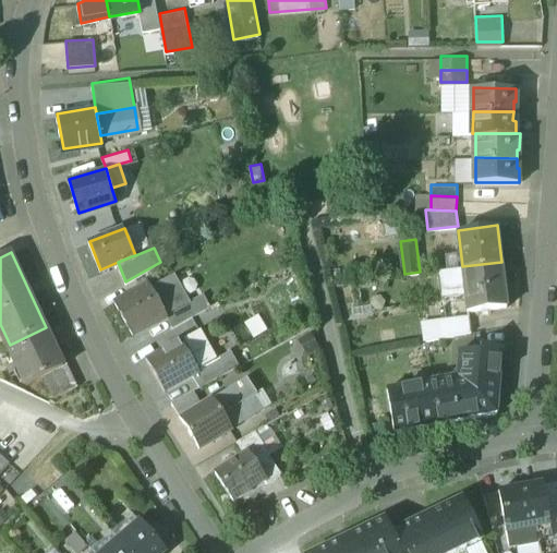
[(501,262),(462,266),(465,291),(468,310),(507,304),(501,262)]
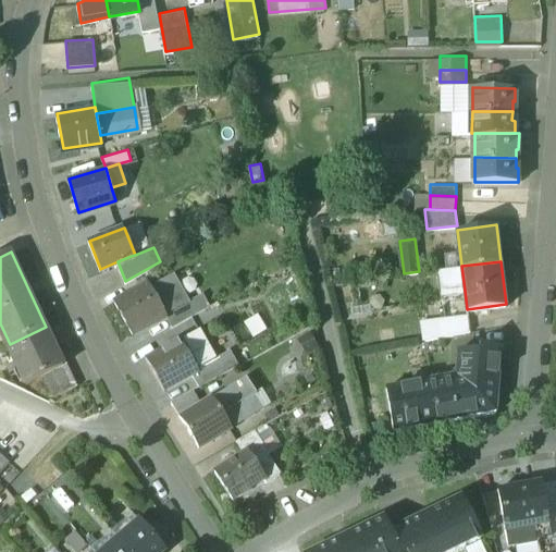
[(461,266),(439,269),(442,294),(465,291),(461,266)]
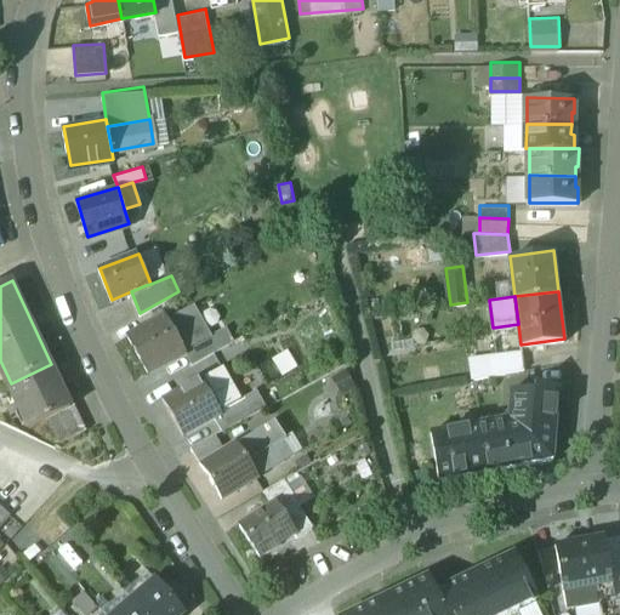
[(193,305),(168,318),(185,348),(211,335),(210,335),(193,305)]
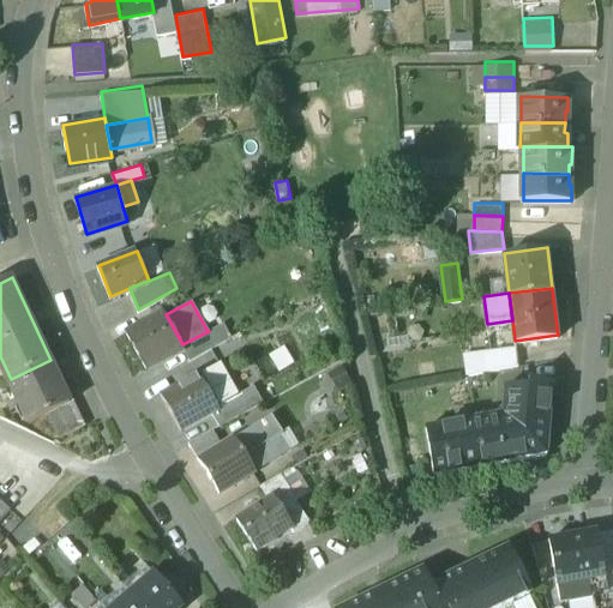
[(164,311),(127,330),(146,366),(184,347),(182,344),(166,314),(164,311)]
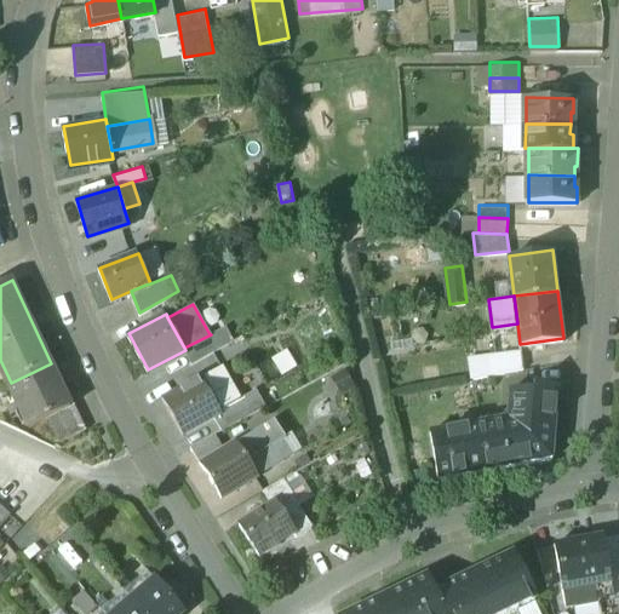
[(227,325),(210,334),(211,334),(184,348),(185,350),(191,362),(234,338),(227,325)]
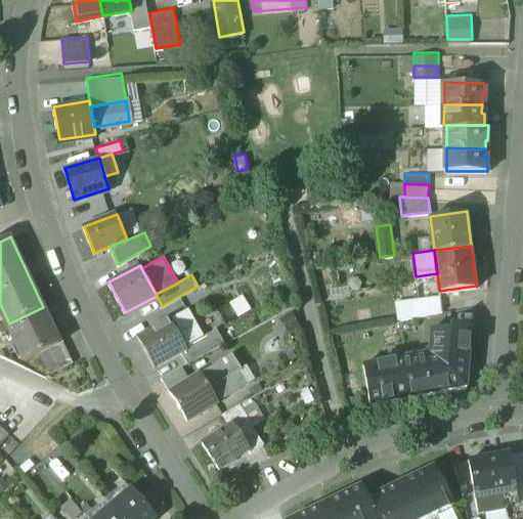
[(440,295),(411,298),(415,315),(442,310),(440,295)]
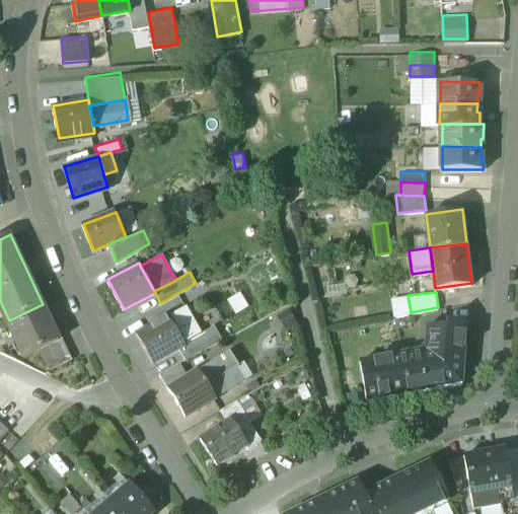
[(408,295),(393,297),(396,315),(411,312),(408,295)]
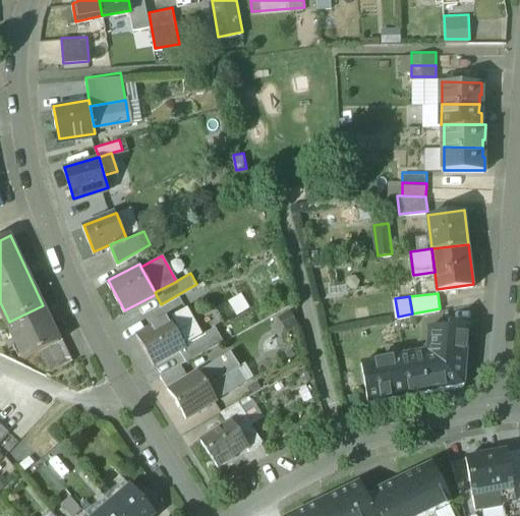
[(43,305),(9,322),(25,356),(43,348),(59,341),(43,305)]
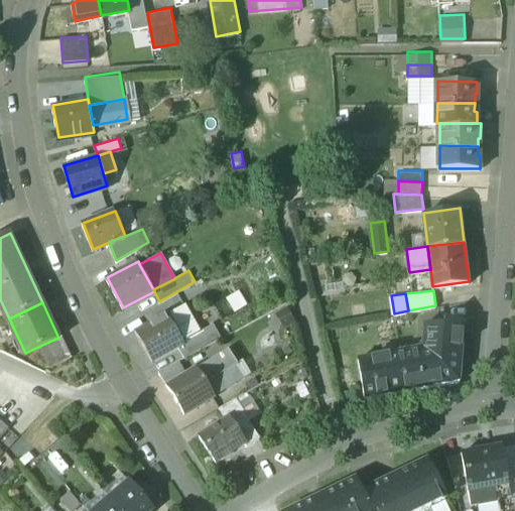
[(167,312),(166,312),(182,339),(201,330),(185,302),(167,312)]
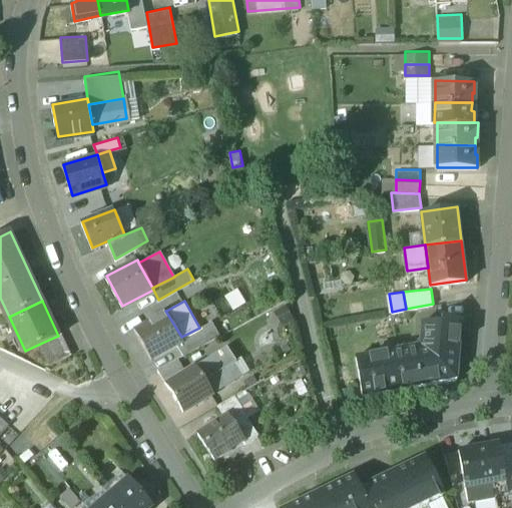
[(166,310),(134,328),(151,358),(177,343),(182,340),(181,337),(165,311),(166,311),(166,310)]
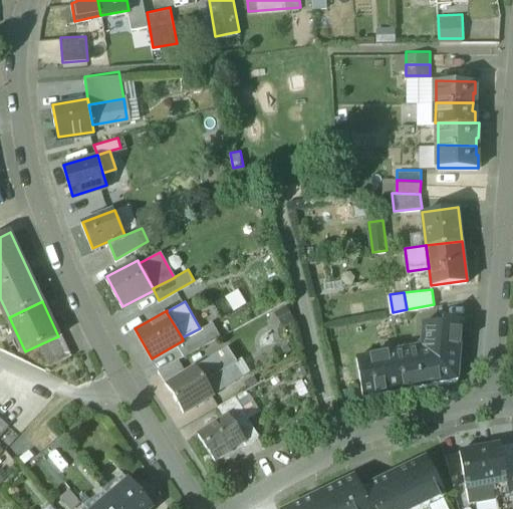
[(463,318),(443,316),(442,322),(423,320),(421,343),(396,348),(400,368),(402,367),(404,387),(459,376),(463,318)]
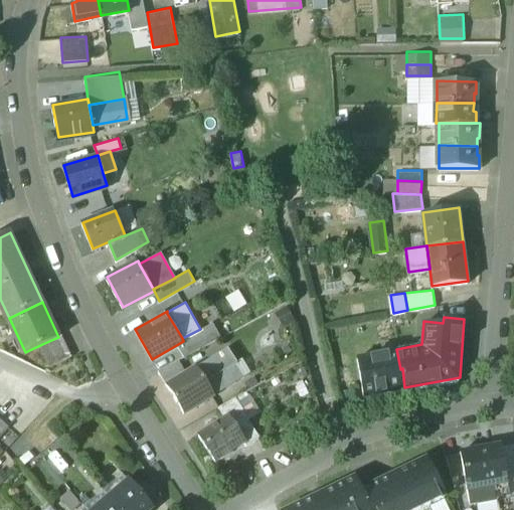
[(200,329),(182,338),(183,341),(178,344),(184,355),(220,335),(213,321),(200,329)]
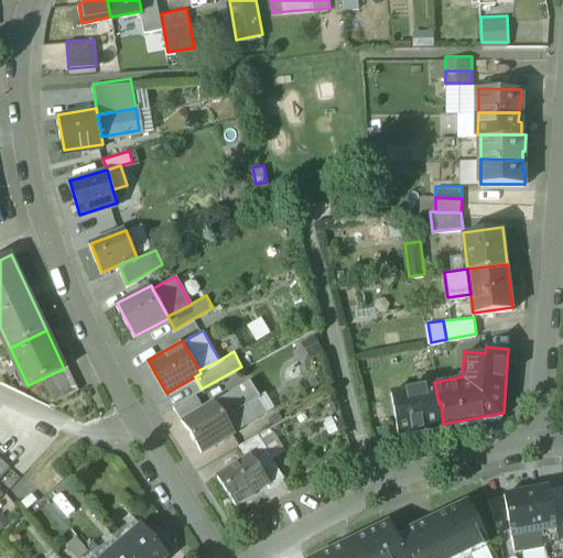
[(64,369),(46,376),(56,398),(78,389),(68,367),(64,369)]
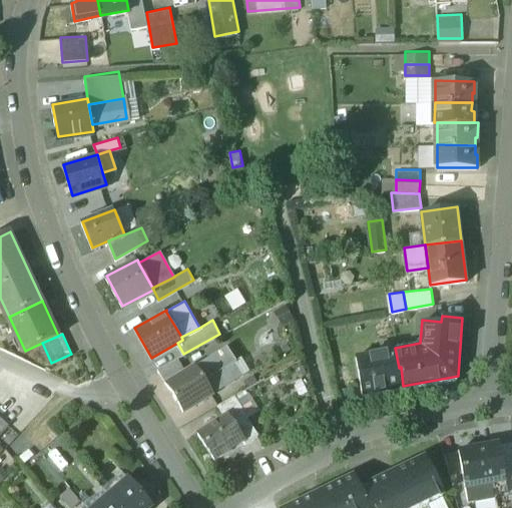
[(227,345),(196,365),(204,378),(227,364),(235,359),(227,345)]
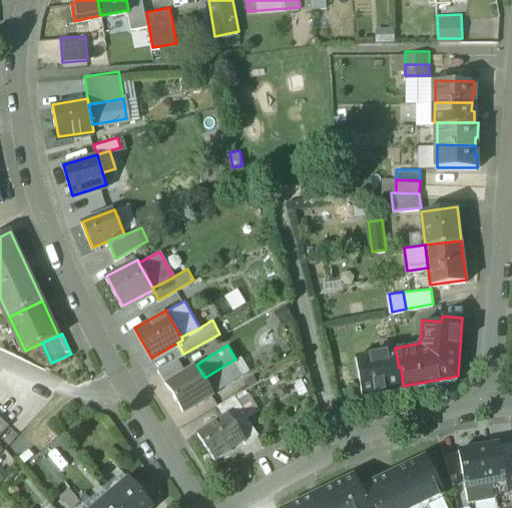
[(395,348),(356,355),(364,393),(403,386),(401,367),(399,368),(395,348)]
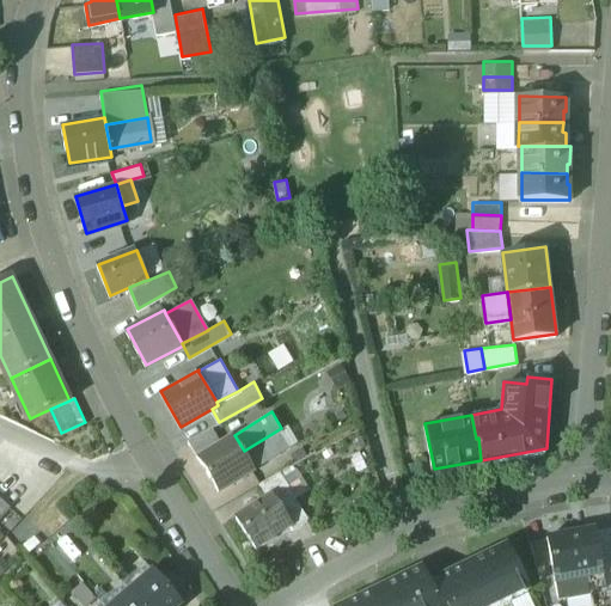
[(211,427),(189,440),(199,455),(220,442),(211,427)]
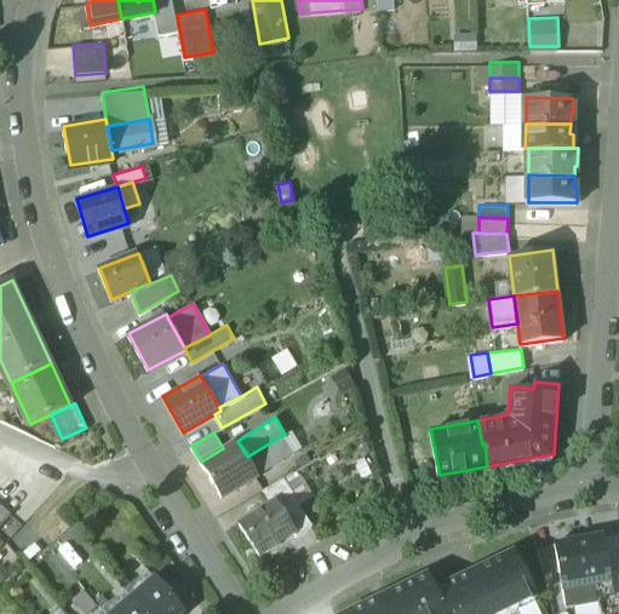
[(238,441),(236,440),(223,448),(201,462),(222,494),(257,472),(247,457),(238,441)]
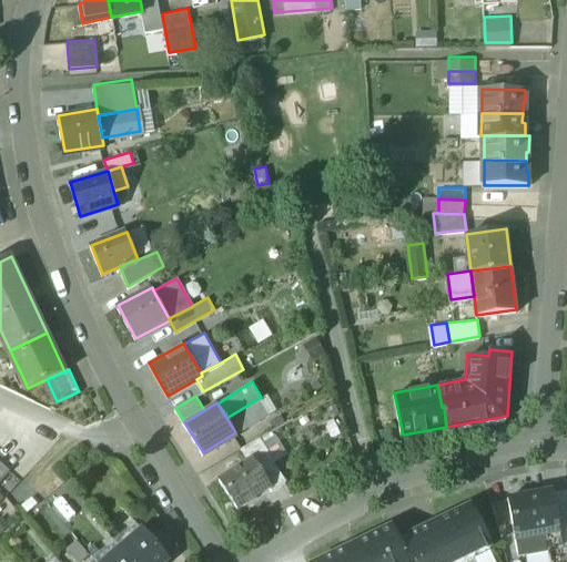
[(252,402),(226,418),(235,432),(260,417),(252,402)]
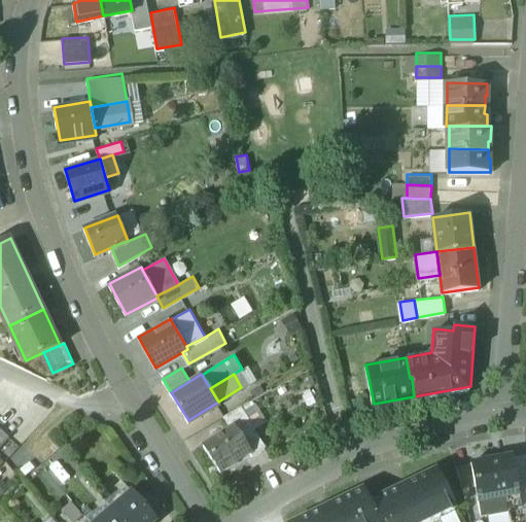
[(252,425),(240,406),(223,415),(231,425),(234,423),(240,433),(252,425)]
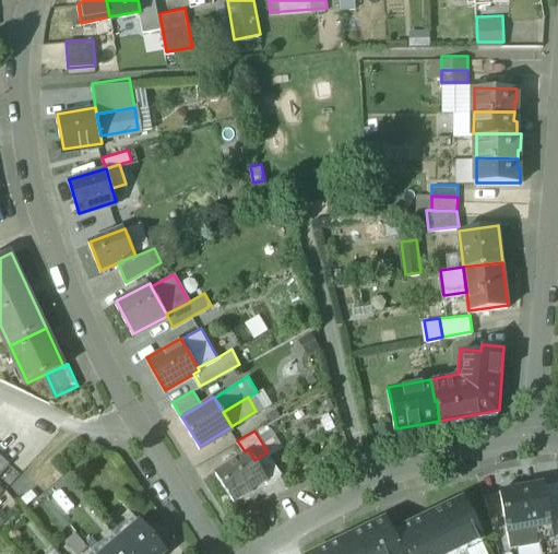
[(245,451),(216,470),(235,499),(265,479),(266,479),(254,460),(248,449),(245,451)]
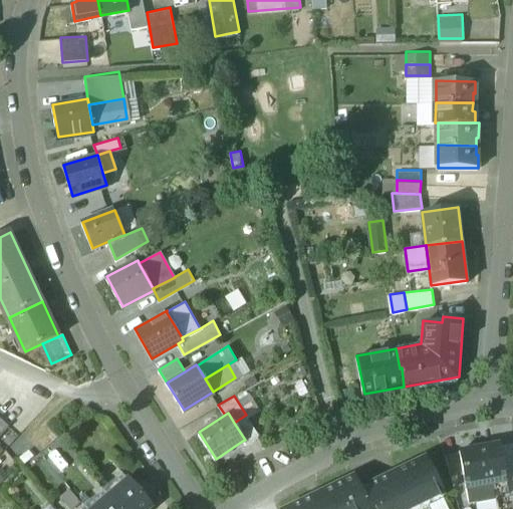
[(246,415),(234,423),(245,440),(244,440),(246,443),(259,434),(246,415)]
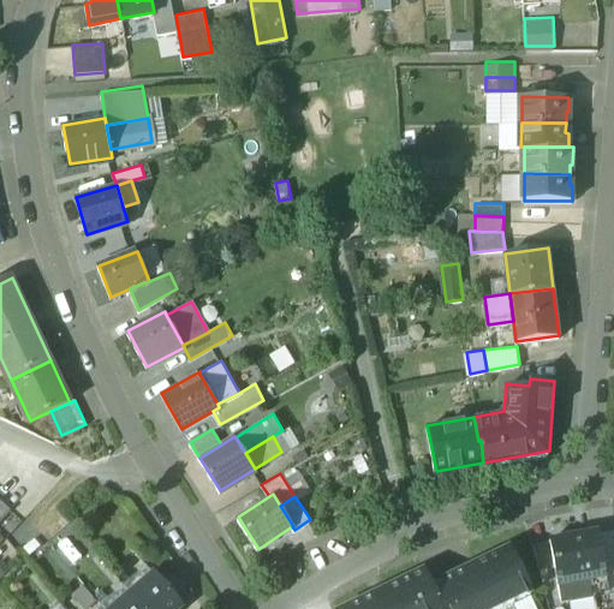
[(0,519),(10,508),(0,499),(0,519)]
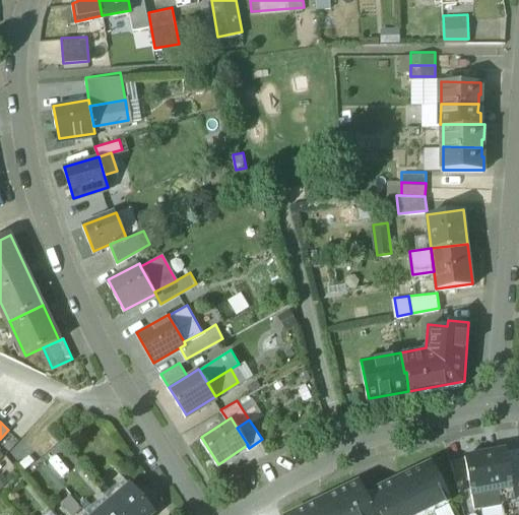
[(518,447),(508,449),(512,473),(518,471),(518,447)]
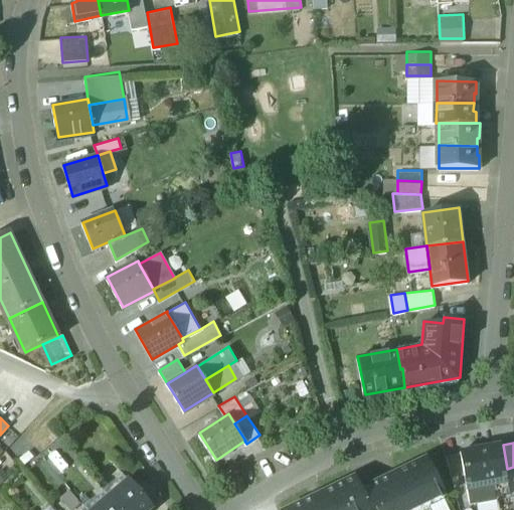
[(503,444),(462,451),(465,471),(470,500),(511,494),(508,481),(509,480),(507,469),(503,445),(503,444)]
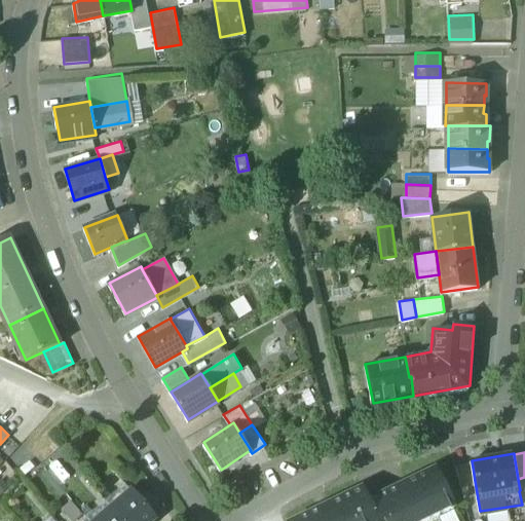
[(472,460),(456,462),(462,484),(475,481),(472,460)]
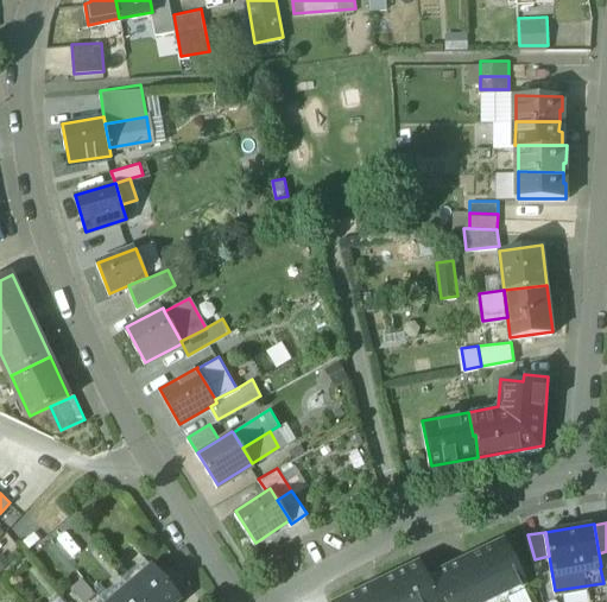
[(504,540),(427,578),(438,601),(484,601),(524,582),(504,540)]
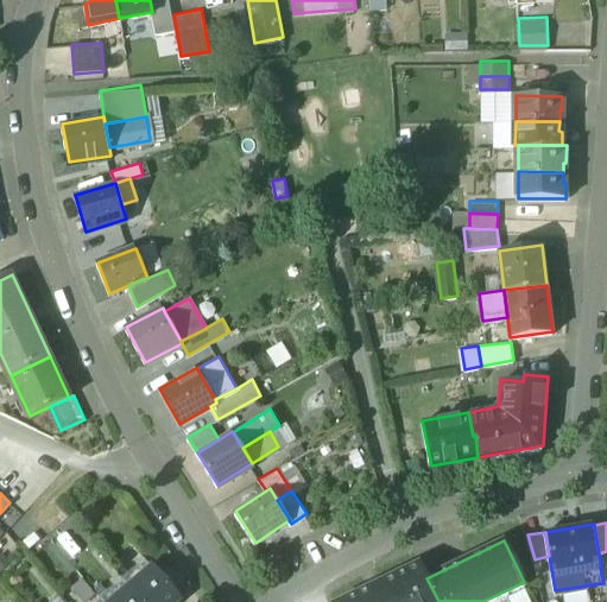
[(130,587),(112,601),(170,601),(177,597),(178,599),(181,596),(151,563),(149,564),(150,565),(128,584),(130,587)]
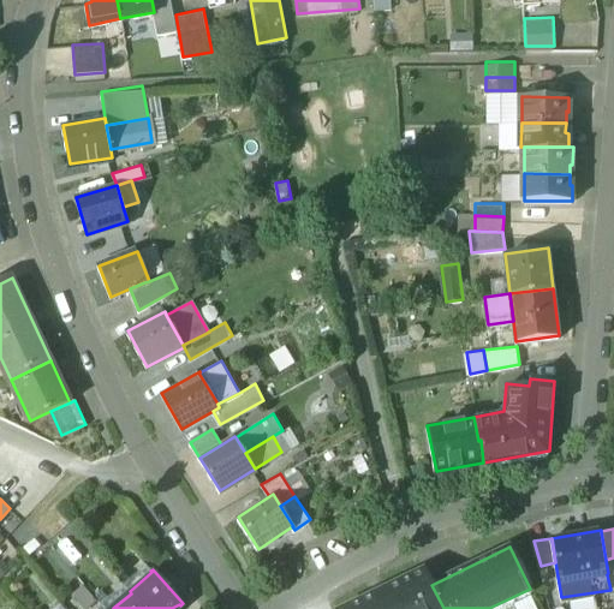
[(424,569),(340,608),(443,608),(431,585),(424,569)]
